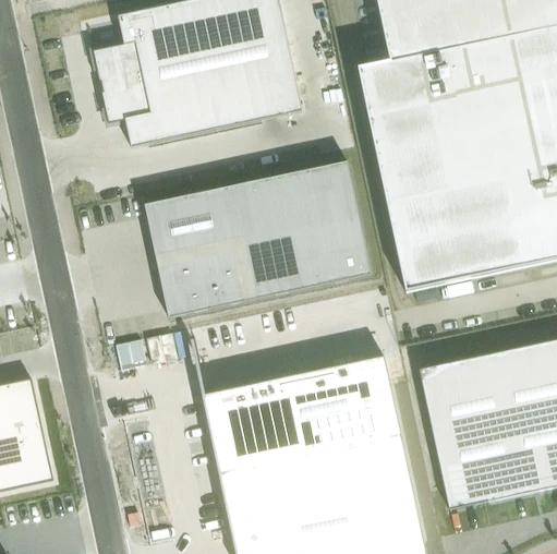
[(123,43),(92,50),(99,81),(100,81),(103,91),(101,91),(108,122),(124,119),(131,146),(302,110),(278,0),(188,0),(118,15),(123,43)]
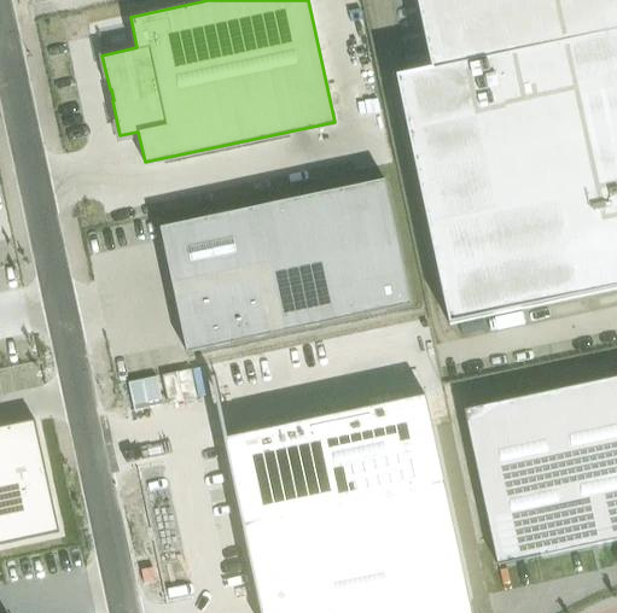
[(417,0),(431,66),(396,74),(448,322),(616,286),(616,0),(417,0)]
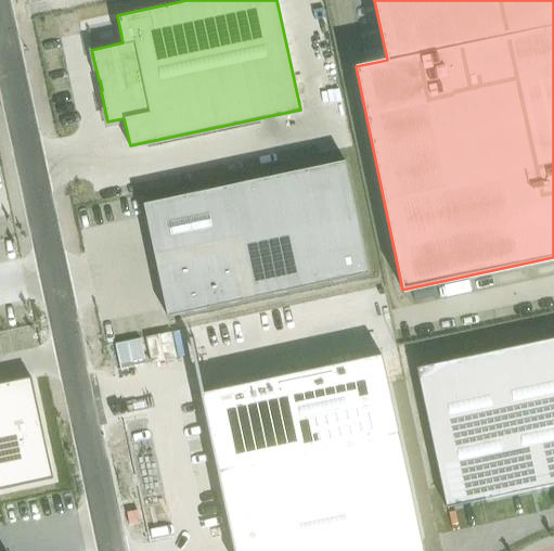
[(345,159),(143,202),(167,315),(369,272),(345,159)]
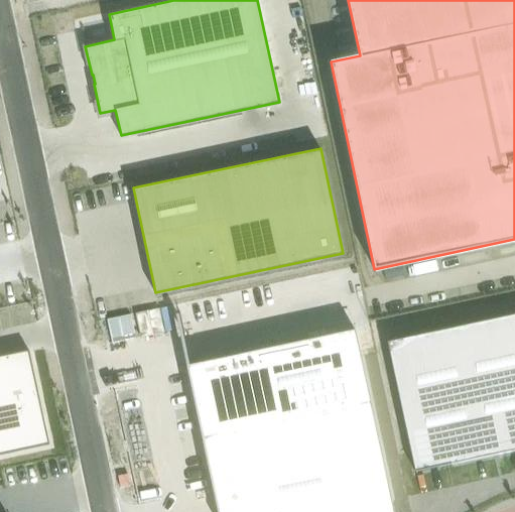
[(514,312),(387,340),(414,470),(514,448),(514,312)]
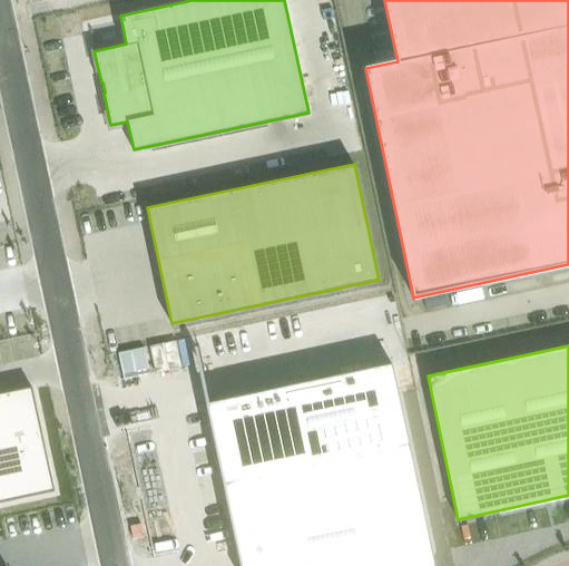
[(206,391),(204,392),(208,415),(209,415),(218,459),(217,459),(222,480),(223,482),(224,482),(241,565),(434,565),(409,440),(392,363),(208,402),(206,391)]
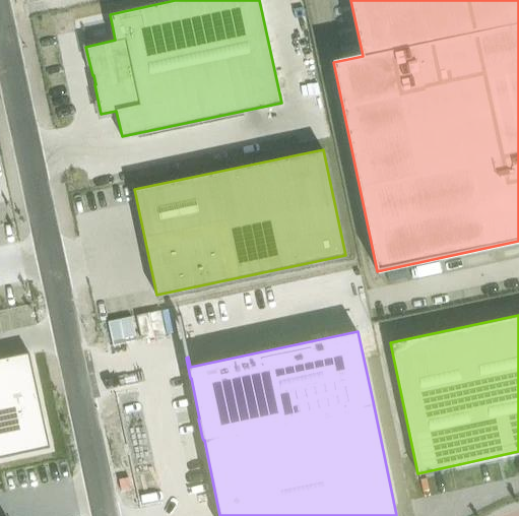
[(28,351),(0,358),(0,455),(49,445),(28,351)]
